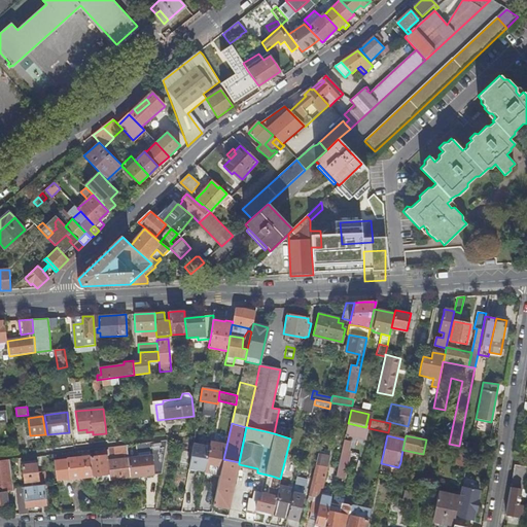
[(141,444),(140,451),(165,455),(168,440),(141,444)]
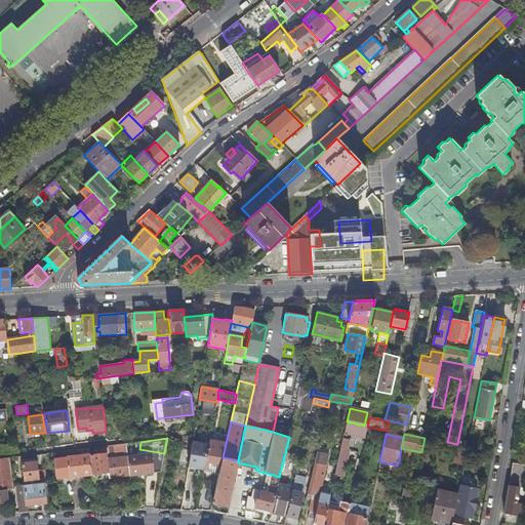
[(344,477),(353,440),(344,438),(335,475),(344,477)]
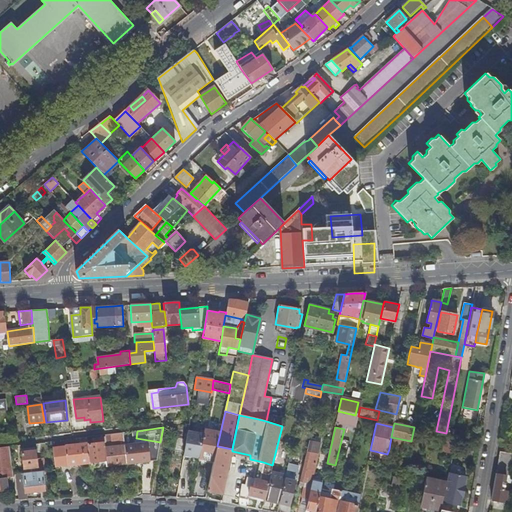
[(204,434),(187,431),(183,455),(199,458),(204,434)]
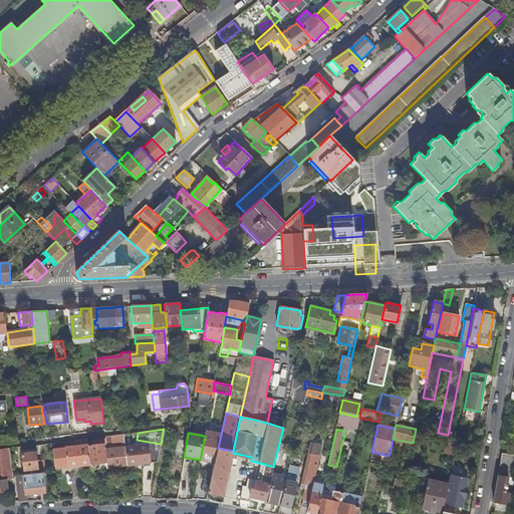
[(151,463),(150,460),(148,444),(123,447),(122,443),(122,434),(110,436),(111,441),(118,440),(118,448),(104,450),(104,445),(104,442),(105,442),(105,437),(87,439),(88,446),(90,464),(90,470),(151,463)]
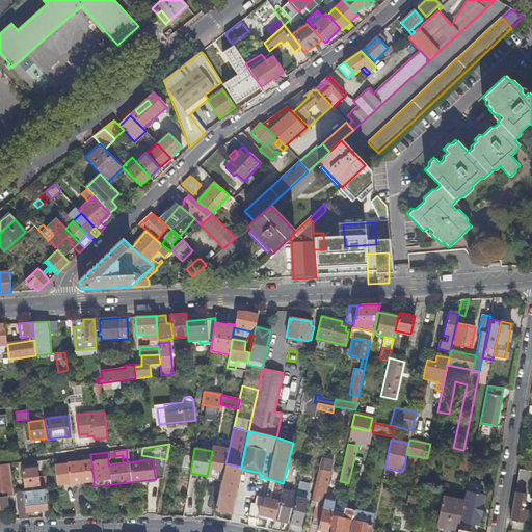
[(474,452),(464,450),(460,470),(470,472),(474,452)]
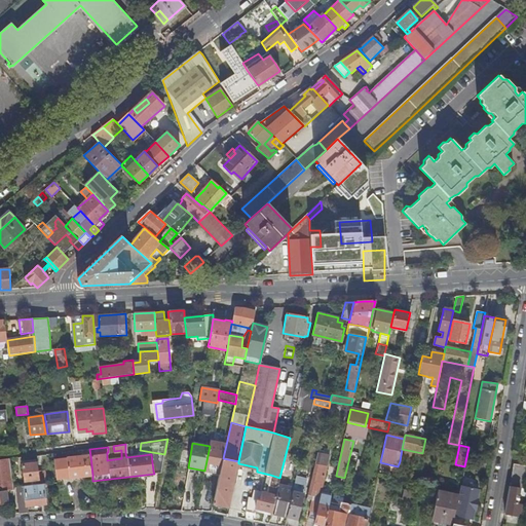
[(412,451),(402,449),(400,461),(410,463),(412,451)]
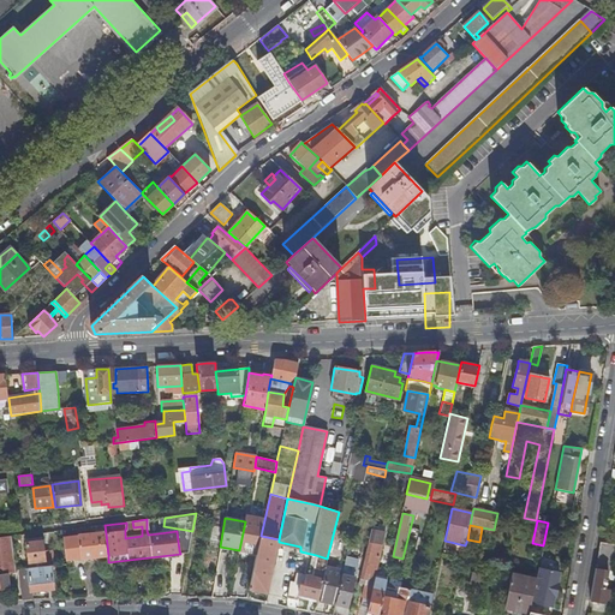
[(192,531),(163,526),(163,527),(147,530),(148,535),(177,531),(179,550),(189,551),(192,531)]
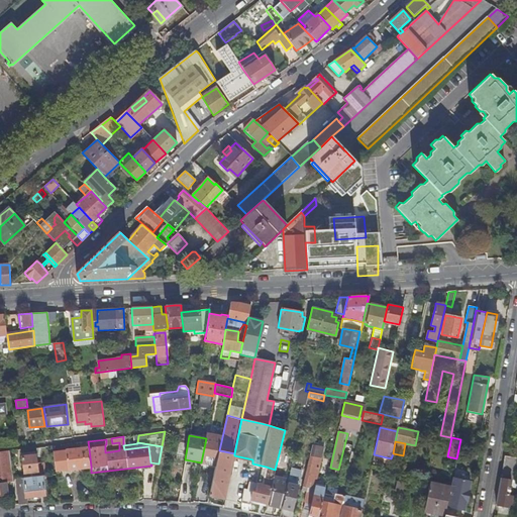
[(186,443),(179,442),(177,454),(184,455),(186,443)]
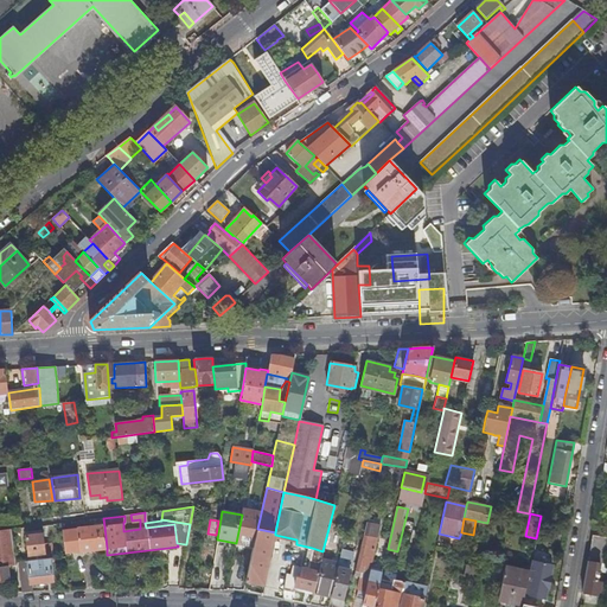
[(104,526),(78,530),(81,551),(107,548),(104,526)]
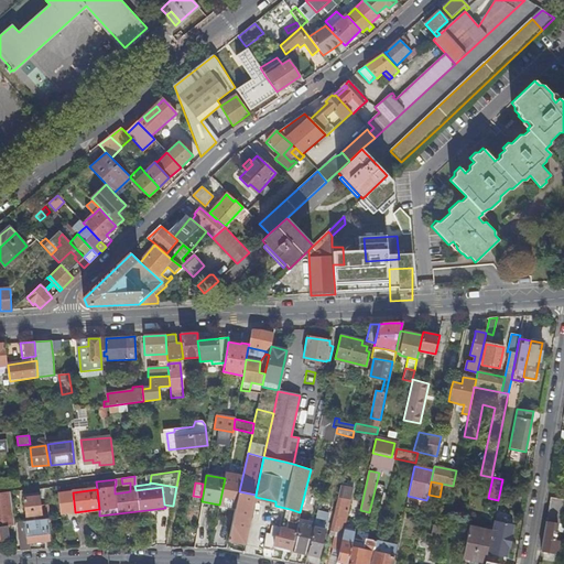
[(238,495),(236,505),(235,513),(230,533),(228,541),(245,544),(256,497),(256,495),(239,491),(238,495)]
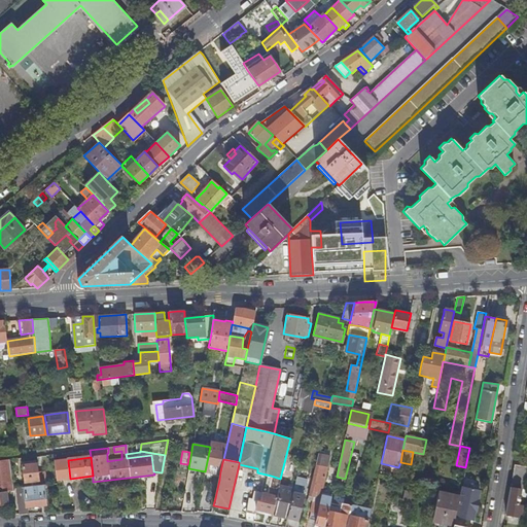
[(0,493),(6,492),(14,491),(9,460),(0,460),(0,493)]
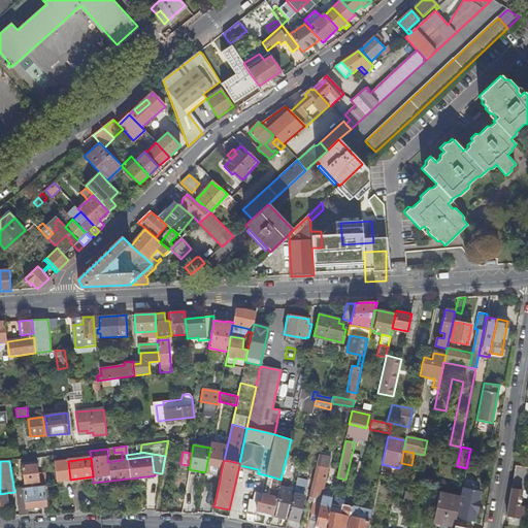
[(221,472),(223,463),(212,461),(208,487),(217,489),(220,472),(221,472)]
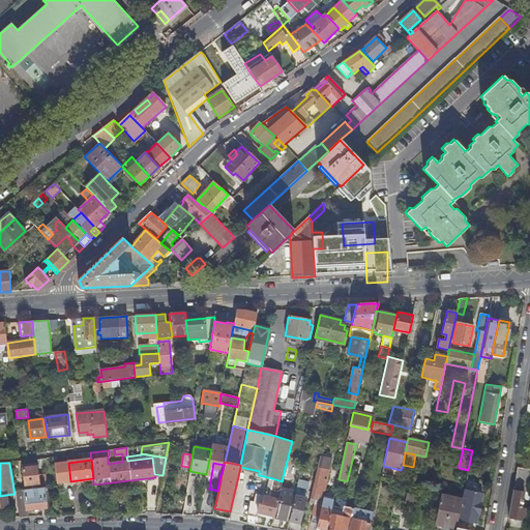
[(328,478),(330,469),(318,466),(313,488),(320,489),(322,477),(328,478)]
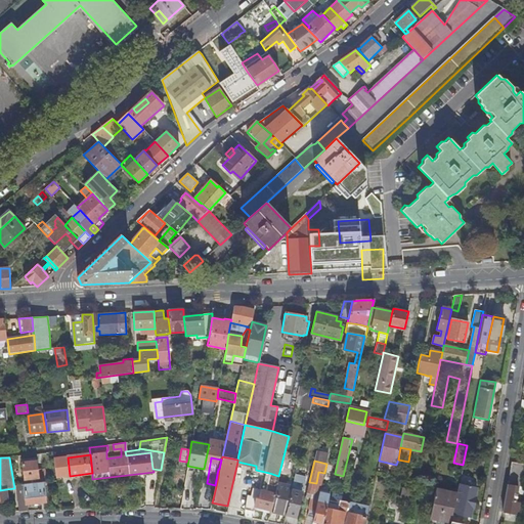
[(25,485),(39,483),(37,462),(22,463),(25,485)]
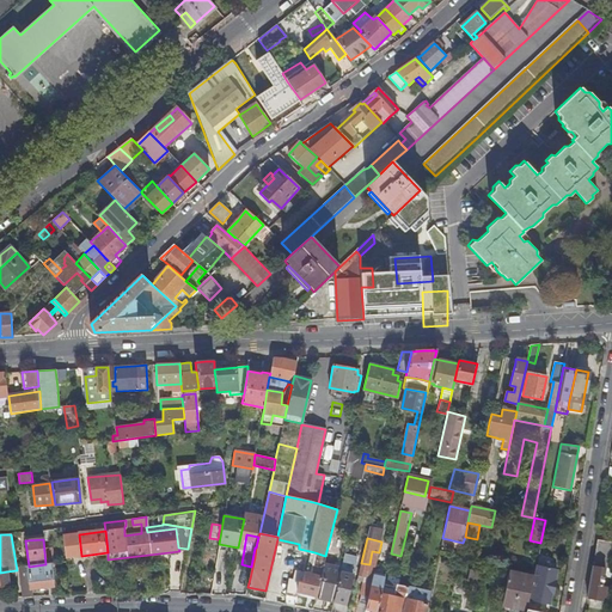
[(611,552),(611,542),(598,539),(594,565),(593,565),(587,597),(604,600),(606,587),(601,586),(607,552),(611,552)]
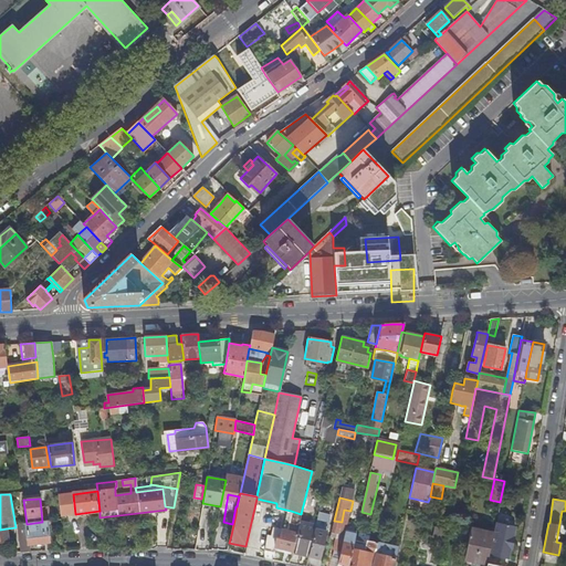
[(182,523),(198,526),(201,510),(185,507),(182,523)]
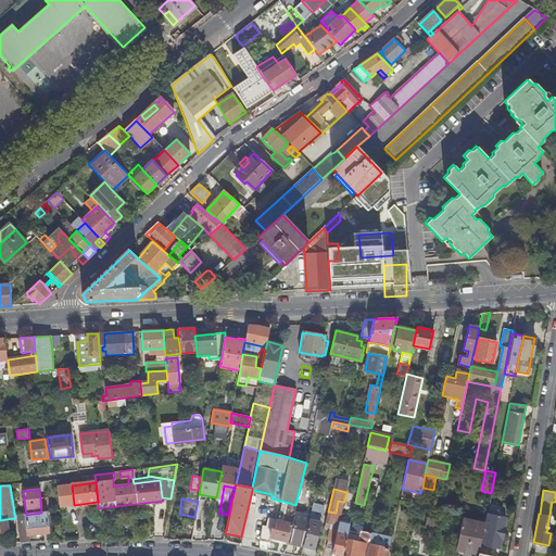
[(288,541),(294,513),(295,505),(286,502),(283,513),(285,513),(283,521),(268,518),(266,526),(263,526),(261,540),(269,542),(270,538),(288,541)]
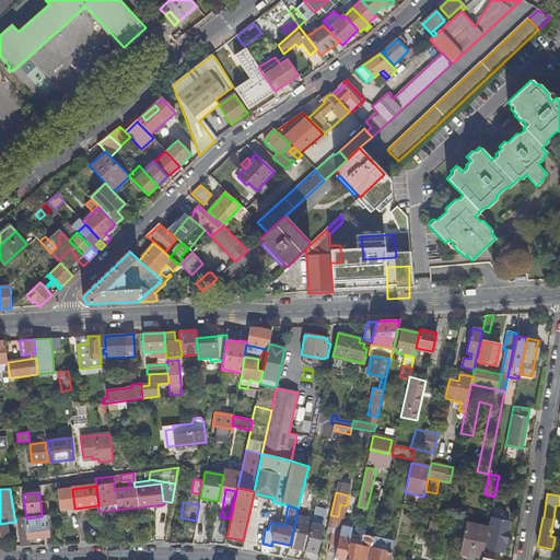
[(26,528),(19,528),(20,534),(21,546),(28,546),(28,538),(48,536),(47,518),(50,518),(50,515),(42,516),(26,518),(25,518),(26,528)]
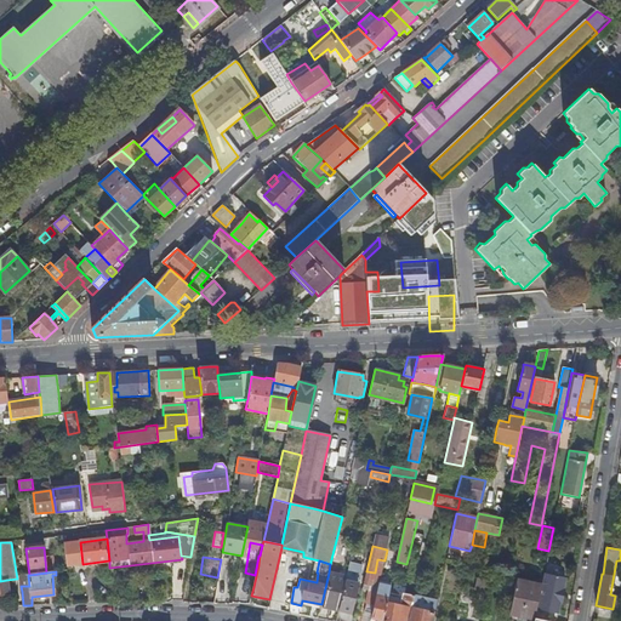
[(346,577),(329,573),(322,604),(339,609),(346,577)]
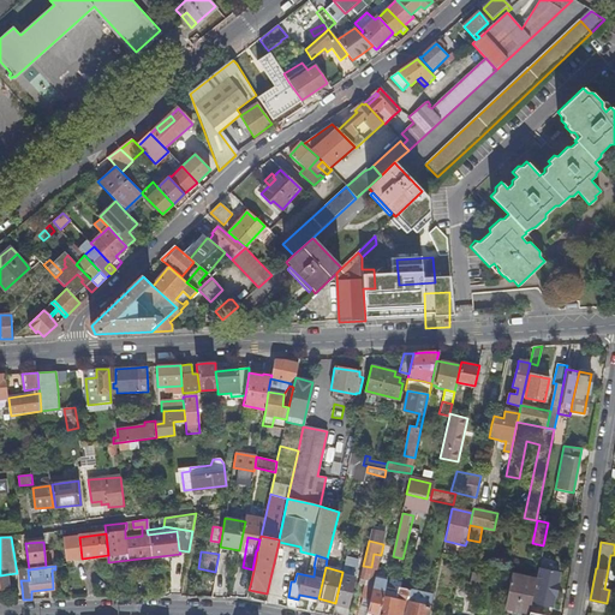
[(342,572),(335,603),(348,607),(356,574),(353,574),(353,571),(344,568),(342,572)]
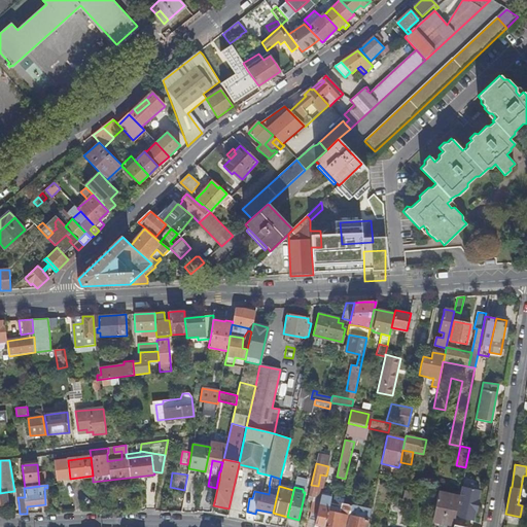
[(415,493),(405,490),(402,498),(413,500),(415,493)]
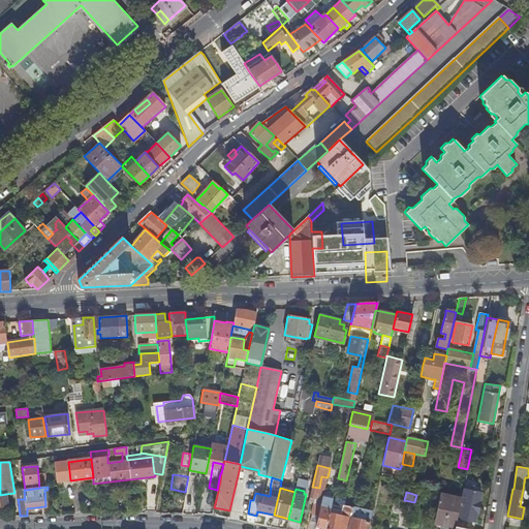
[(312,514),(318,515),(320,505),(323,495),(317,494),(312,514)]
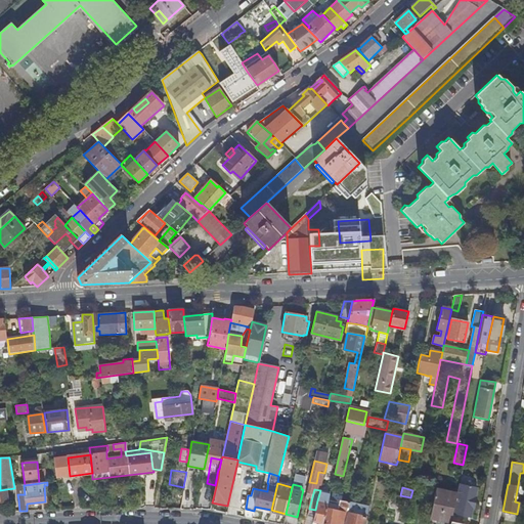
[(456,494),(445,492),(436,490),(430,518),(450,522),(456,494)]
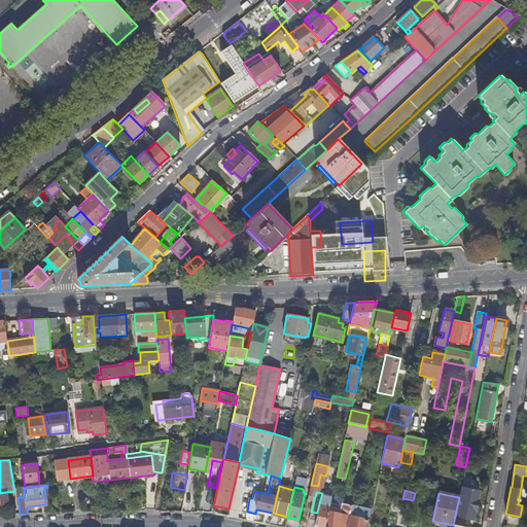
[(181,513),(184,498),(178,497),(175,505),(175,512),(181,513)]
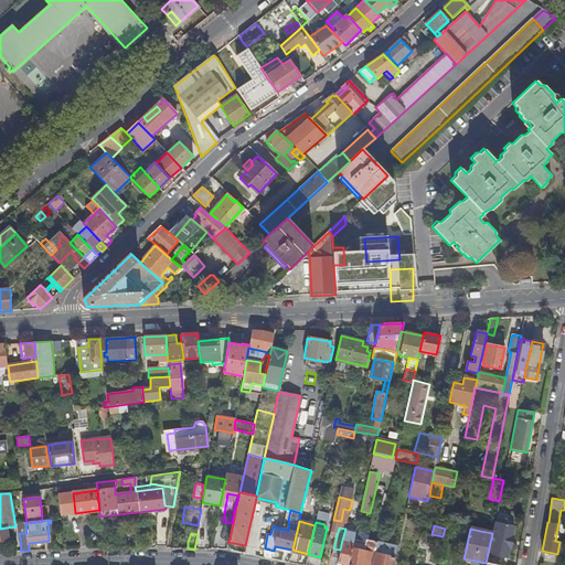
[(222,550),(226,551),(228,542),(231,534),(222,533),(219,548),(222,550)]
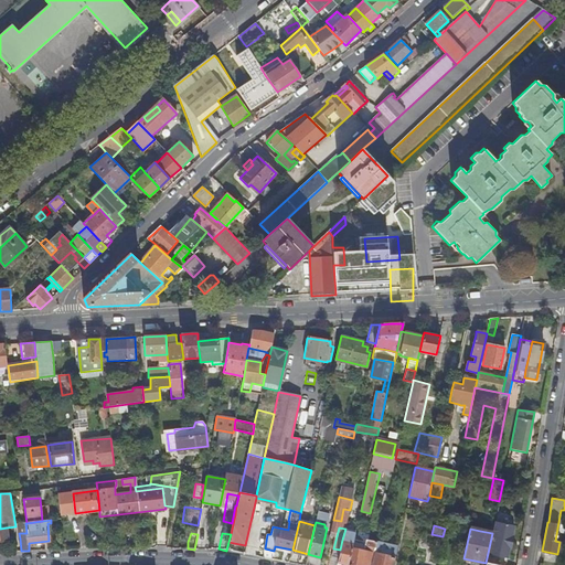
[(353,542),(352,548),(353,548),(350,564),(366,564),(368,563),(370,563),(371,558),(373,558),(376,542),(354,536),(353,542)]
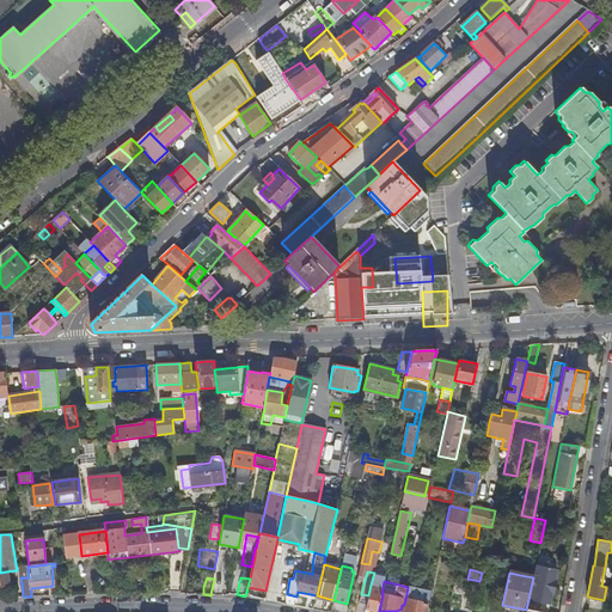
[(368,595),(366,609),(369,610),(368,611),(377,611),(381,594),(383,587),(371,585),(368,595)]
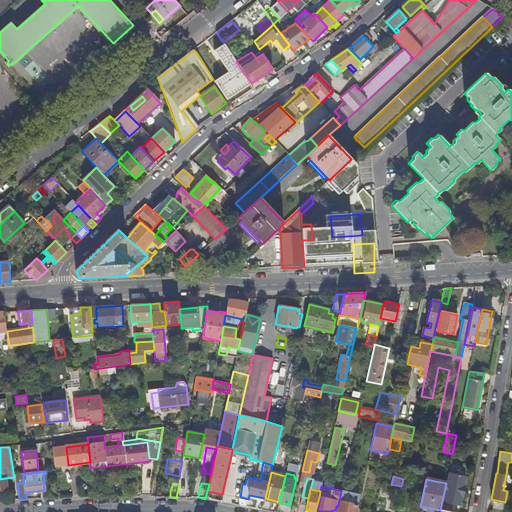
[(336,511),(356,511),(360,495),(341,491),(338,506),(336,511)]
